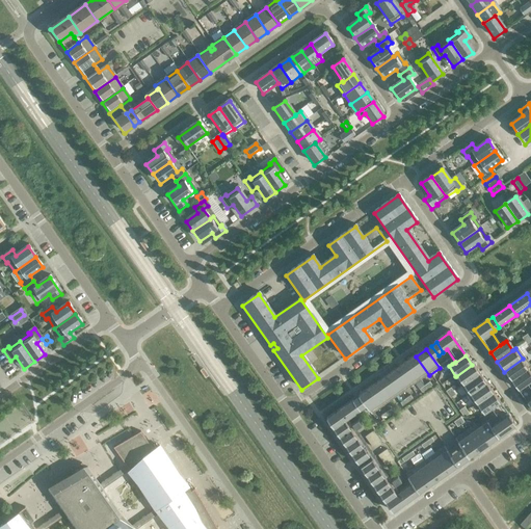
[(429,375),(416,356),(406,363),(420,382),(429,375)]
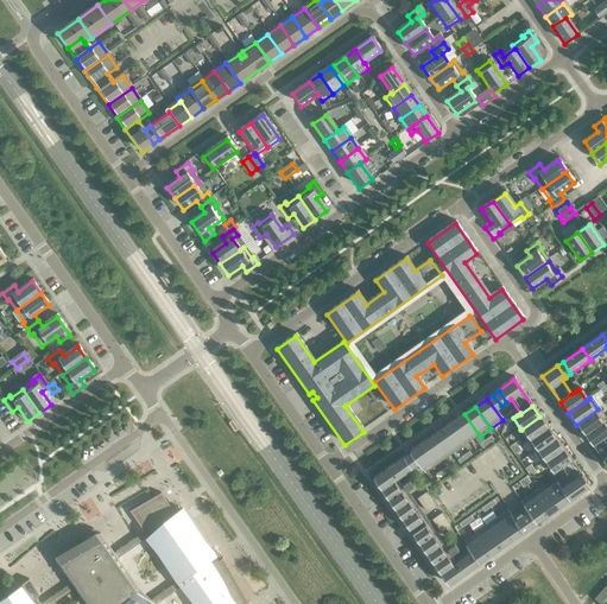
[(606,420),(598,409),(576,425),(583,436),(602,423),(606,420)]
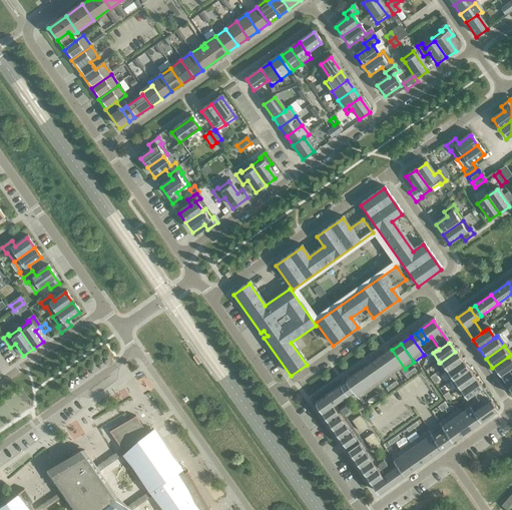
[(405,369),(392,350),(383,357),(395,375),(405,369)]
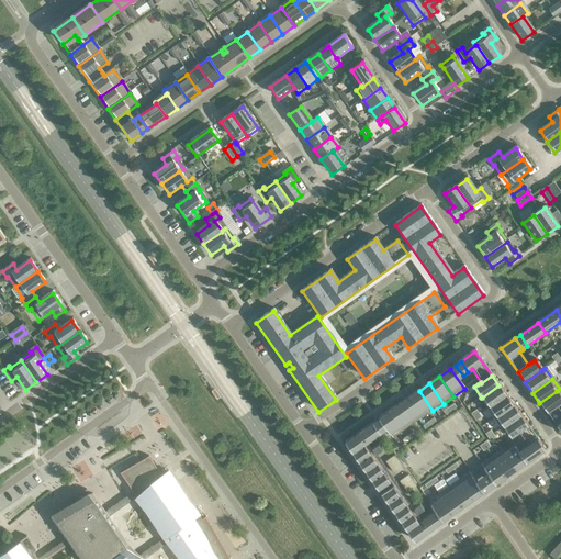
[(506,395),(498,386),(482,398),(481,398),(478,400),(485,411),(506,395)]
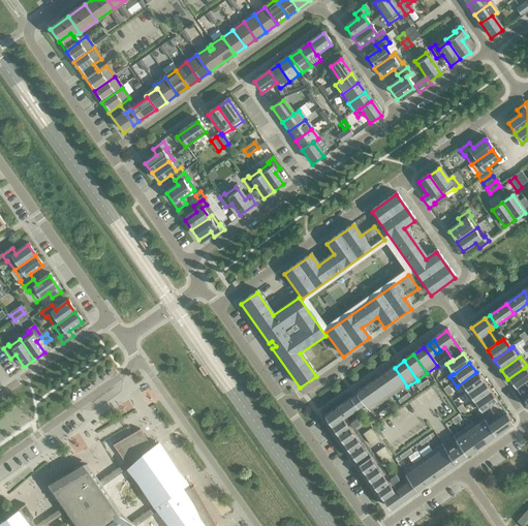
[(407,387),(395,368),(384,374),(398,394),(407,387)]
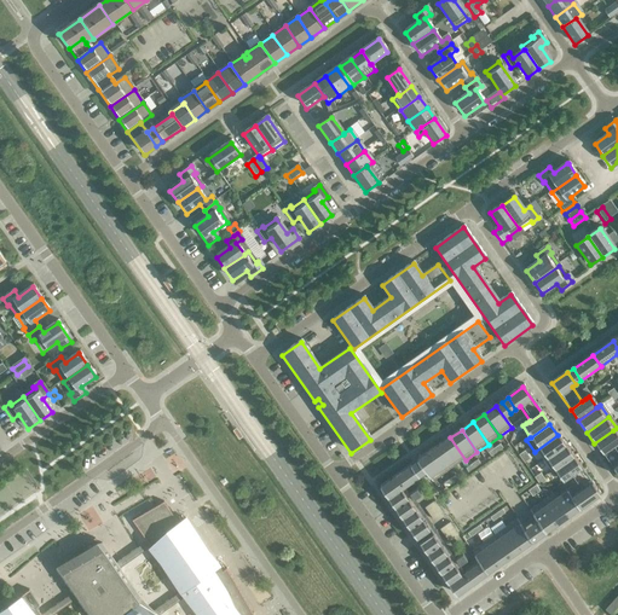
[(613,430),(594,444),(602,454),(613,447),(614,447),(617,444),(617,436),(613,430)]
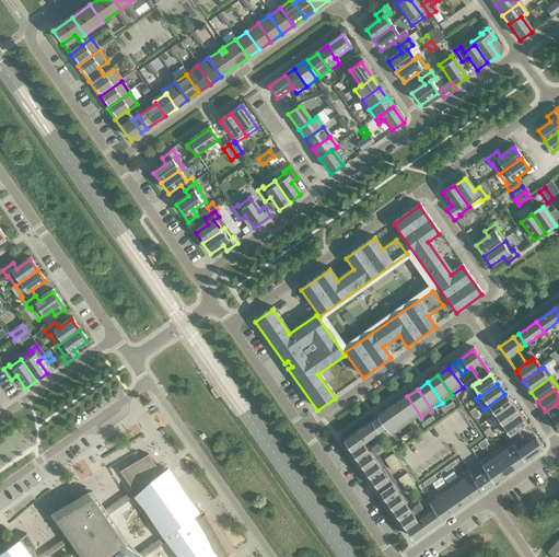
[(511,405),(504,394),(484,409),(491,419),(511,405)]
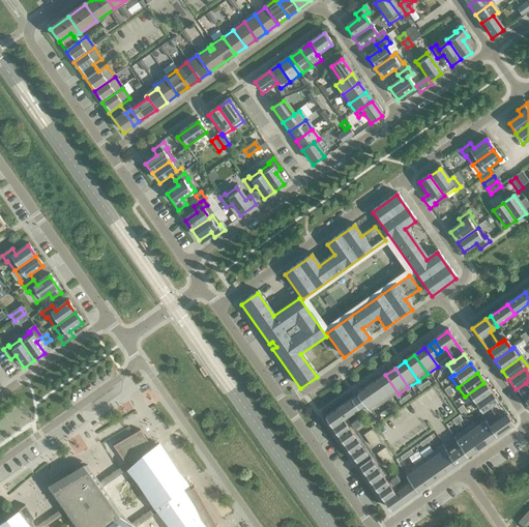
[(399,394),(385,375),(376,382),(389,401),(399,394)]
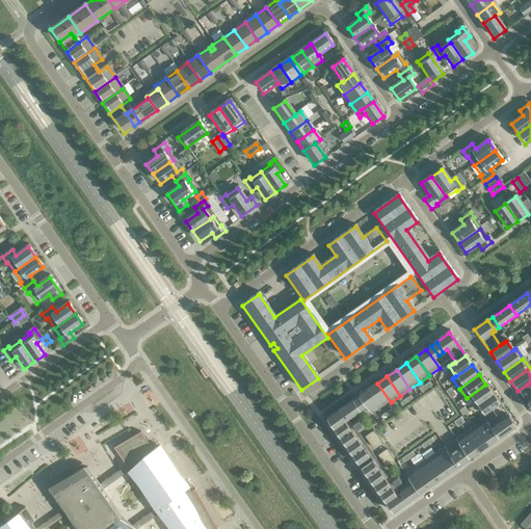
[(391,402),(377,384),(368,391),(380,410),(391,402)]
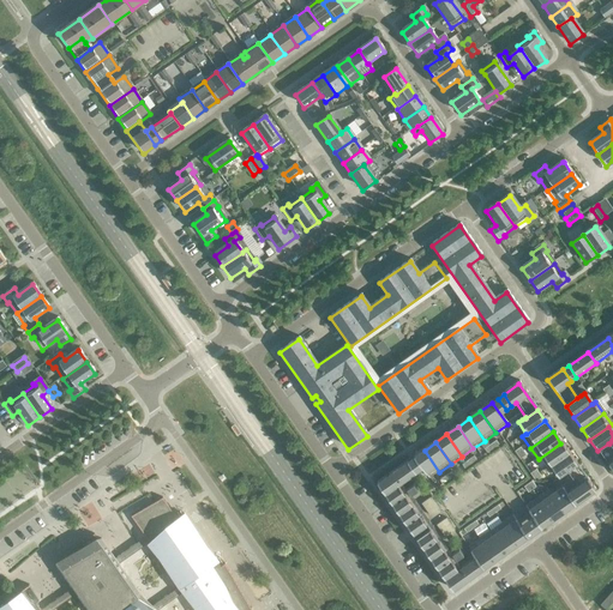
[(569,454),(560,444),(539,459),(547,471),(551,467),(550,467),(569,454)]
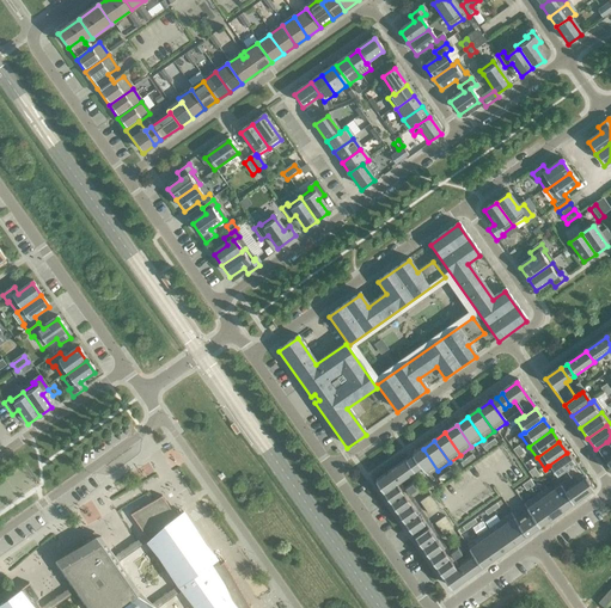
[(606,442),(596,449),(610,471),(610,447),(608,442),(606,442)]
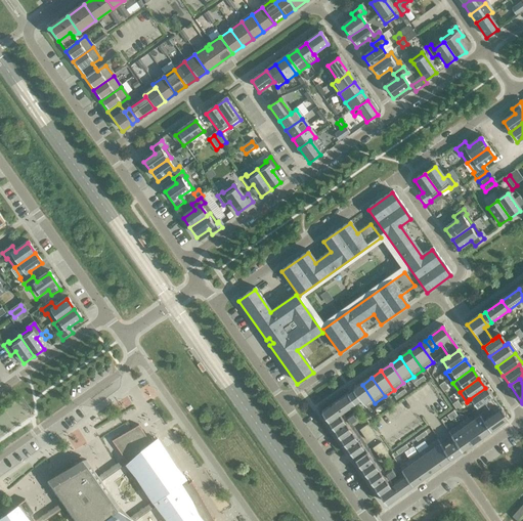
[(375,403),(362,385),(352,391),(365,410),(375,403)]
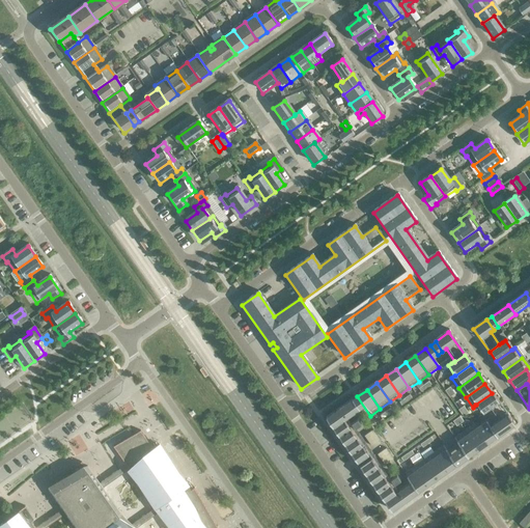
[(499,403),(492,393),(475,405),(476,405),(482,415),(489,410),(499,403)]
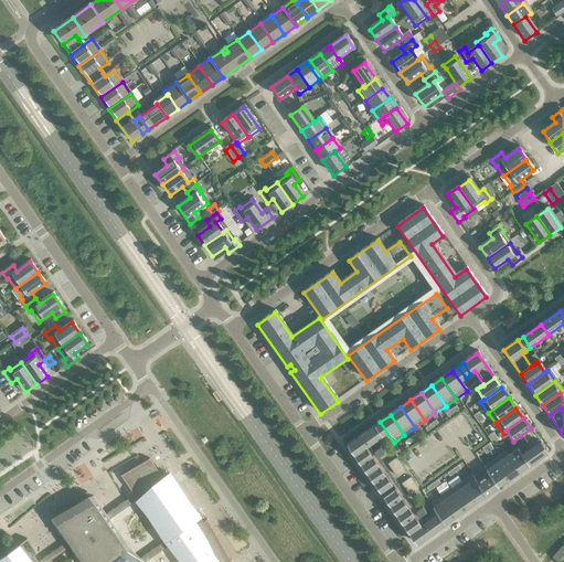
[(382,437),(374,426),(346,446),(353,456),(365,447),(365,448),(369,446),(382,437)]
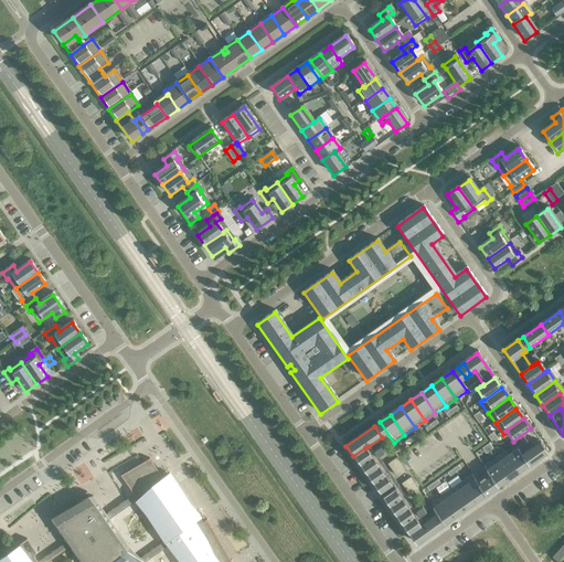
[(547,453),(531,428),(520,436),(529,449),(525,452),(533,463),(547,453)]
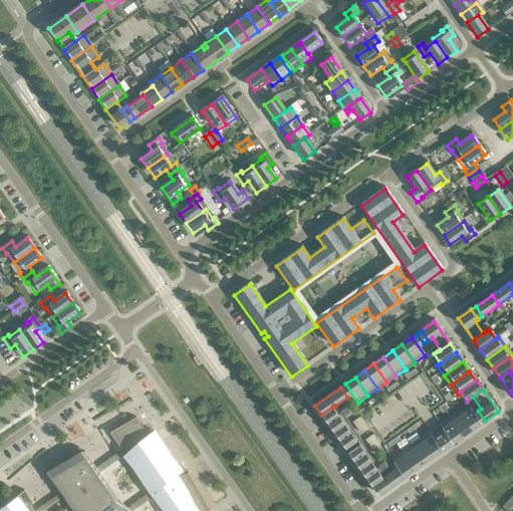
[(339,412),(335,406),(332,408),(332,407),(321,415),(333,432),(345,449),(359,440),(343,417),(348,413),(345,408),(339,412)]
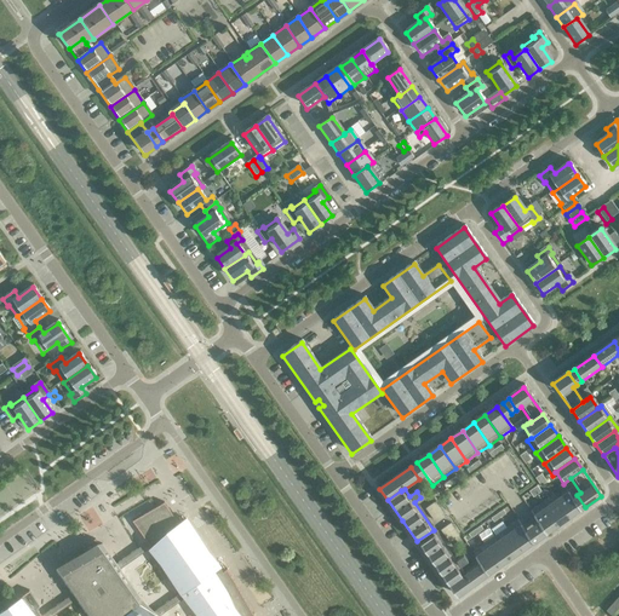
[(567,493),(556,501),(568,519),(580,511),(572,500),(572,499),(568,493),(567,493)]
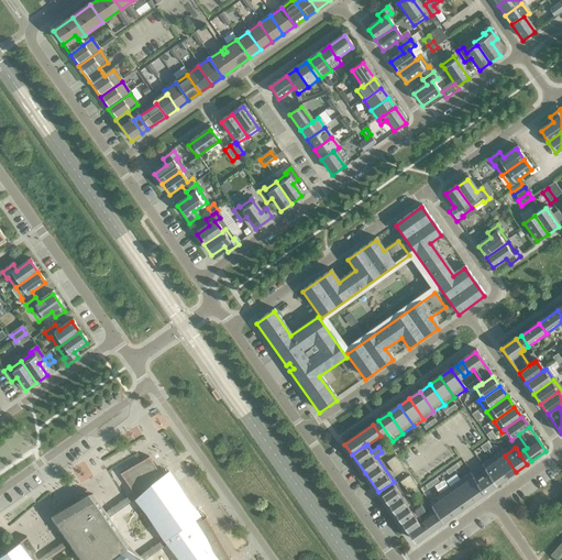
[(531,461),(524,450),(522,451),(519,453),(519,454),(527,464),(531,461)]
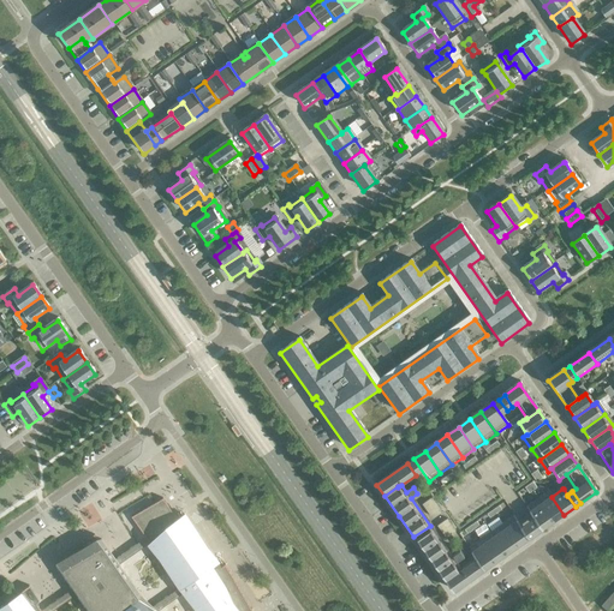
[(549,492),(537,501),(553,522),(564,515),(552,497),(549,492)]
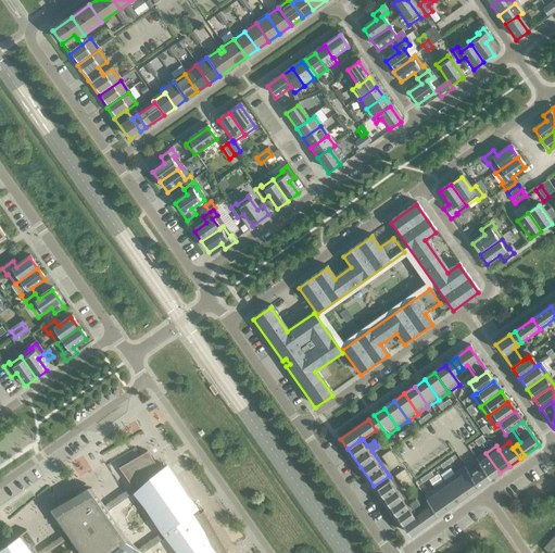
[(500,473),(486,453),(475,461),(481,470),(489,480),(500,473)]
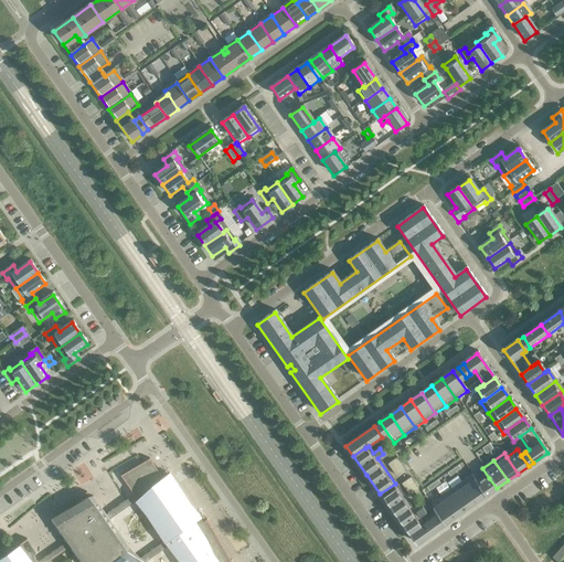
[(229,561),(205,522),(202,525),(168,476),(162,480),(149,462),(120,477),(134,497),(105,517),(92,499),(89,500),(85,495),(75,502),(78,507),(51,522),(66,544),(42,561),(35,561),(22,543),(16,549),(11,543),(0,551),(0,561),(229,561)]
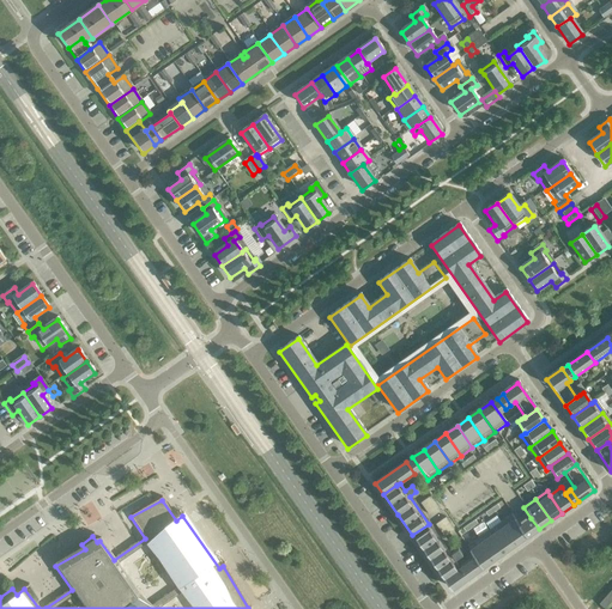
[(519,527),(511,516),(500,524),(515,546),(539,529),(531,518),(519,527)]
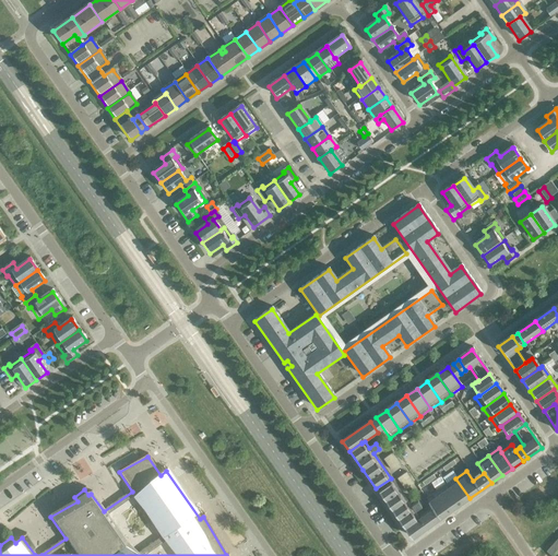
[(470,498),(455,478),(446,486),(460,506),(470,498)]
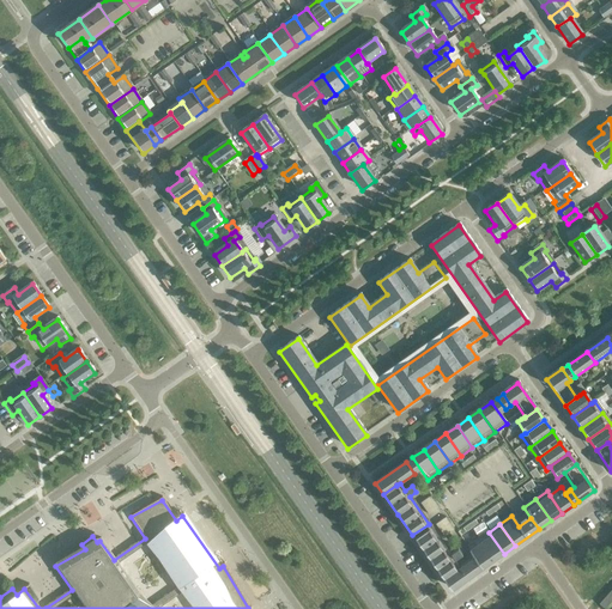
[(450,555),(431,528),(414,540),(443,580),(456,571),(460,568),(455,561),(462,556),(458,550),(450,555)]
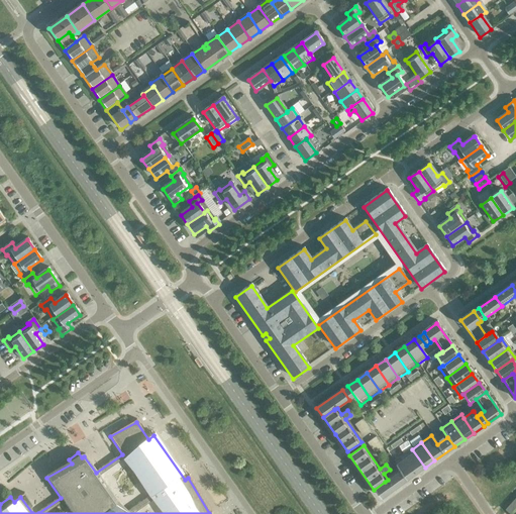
[(425,468),(412,449),(403,455),(415,475),(425,468)]
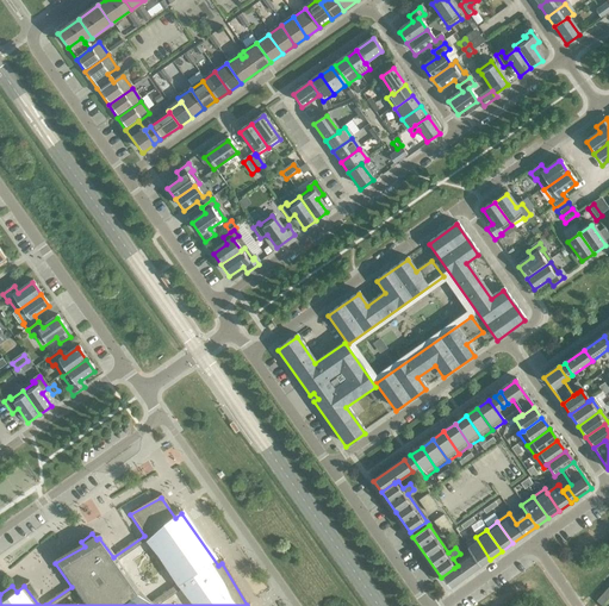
[(490,560),(476,537),(464,545),(471,556),(471,555),(479,567),(490,560)]
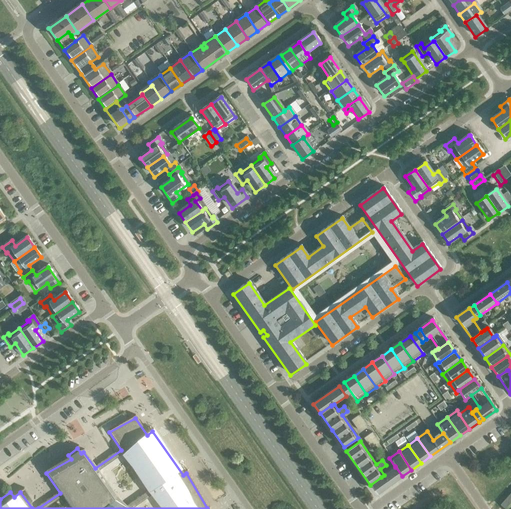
[(395,466),(395,467),(384,475),(381,477),(370,485),(377,494),(402,476),(395,466)]
